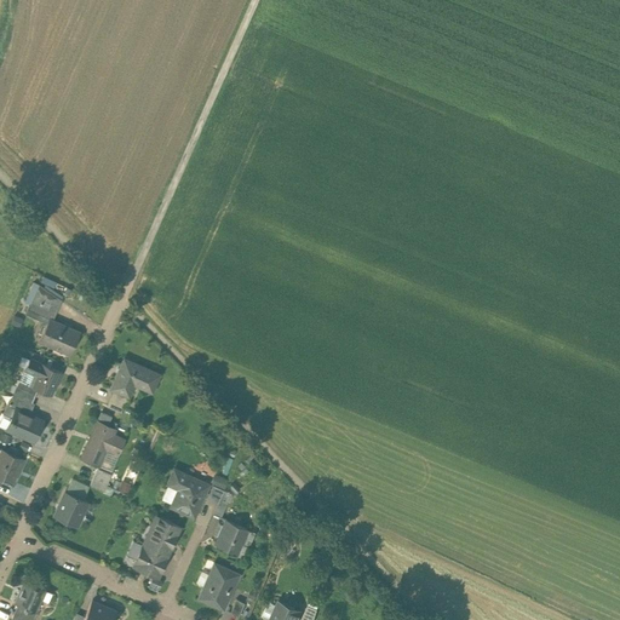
[(30,303),(26,313),(42,319),(47,309),(57,313),(64,294),(34,281),(26,300),(30,303)]
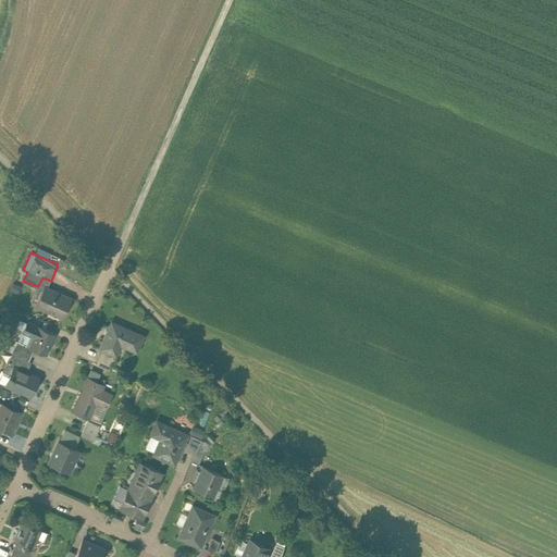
[(71,298),(45,285),(35,306),(50,312),(50,310),(63,317),(71,298)]
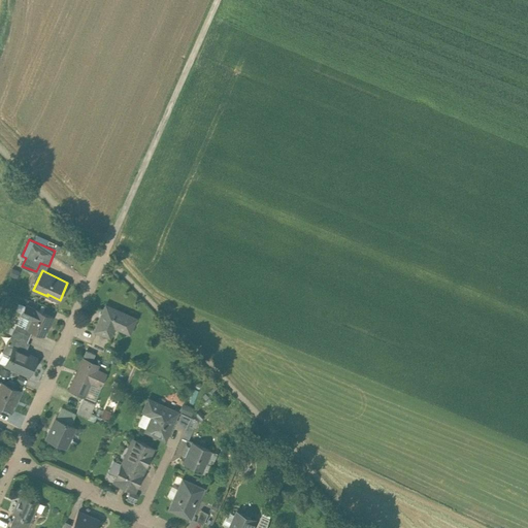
[(52,317),(26,304),(18,324),(26,328),(32,331),(43,336),(52,317)]
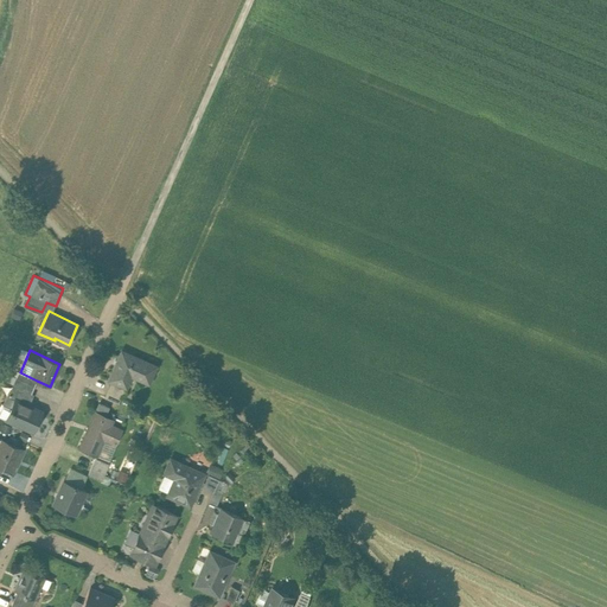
[(155,365),(121,351),(109,379),(112,379),(125,387),(131,375),(148,382),(155,365)]
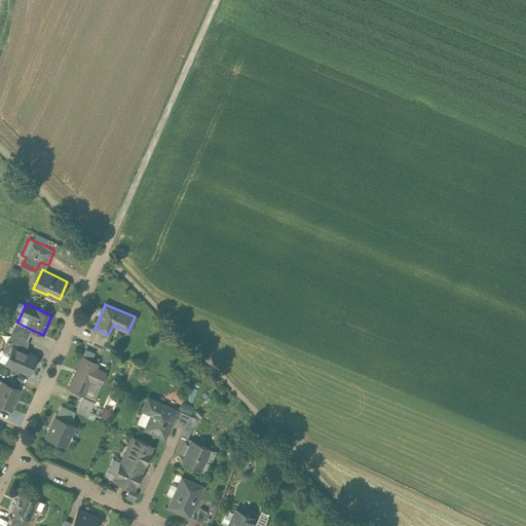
[(17,323),(15,322),(13,327),(30,334),(32,330),(26,327),(17,323)]
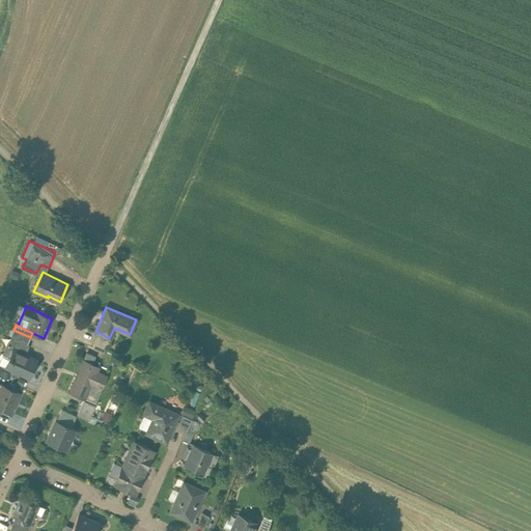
[(14,330),(8,327),(5,333),(11,335),(10,336),(27,343),(30,337),(14,330)]
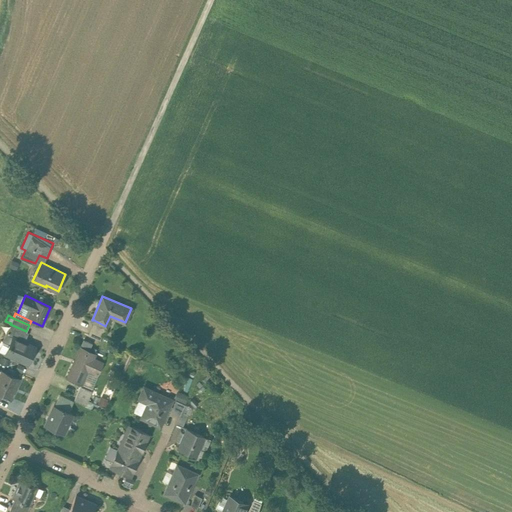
[(94,320),(87,334),(99,340),(105,326),(94,320)]
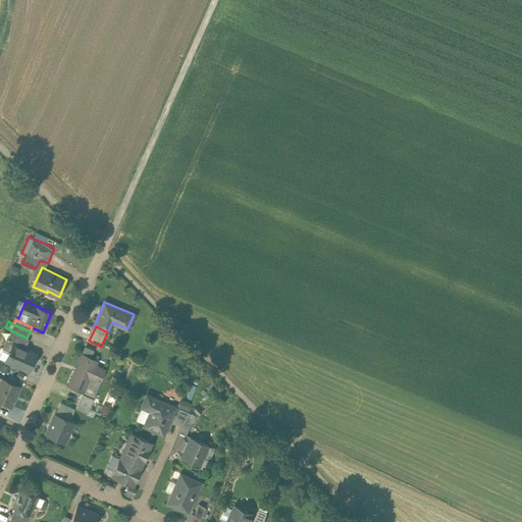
[(27,337),(10,330),(7,337),(19,343),(18,346),(22,347),(27,337)]
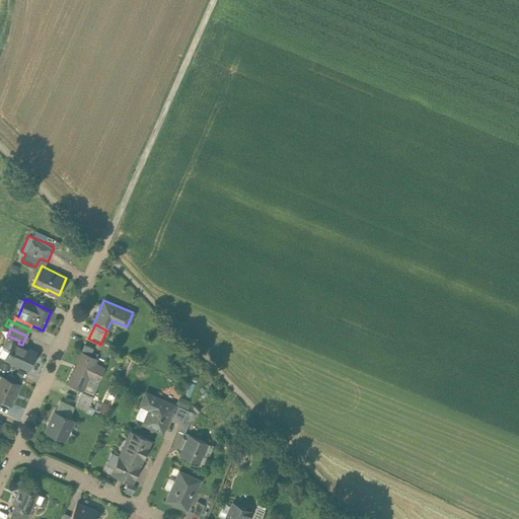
[(19,341),(7,336),(2,347),(8,350),(5,358),(25,368),(33,350),(22,345),(18,344),(19,341)]
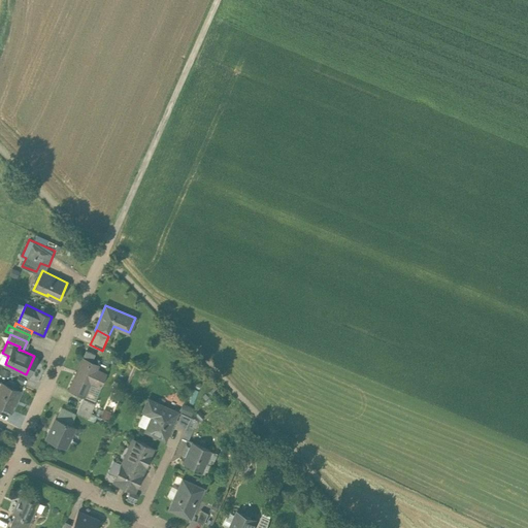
[(95,358),(97,351),(87,349),(85,356),(95,358)]
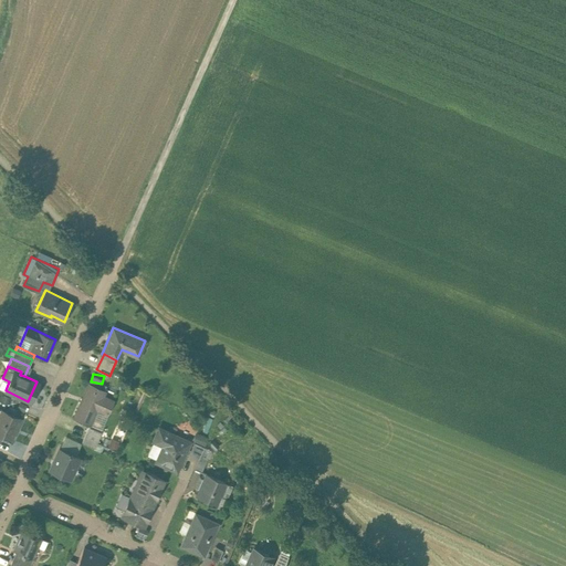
[(105,390),(88,383),(74,416),(91,423),(97,407),(107,411),(113,399),(103,395),(105,390)]
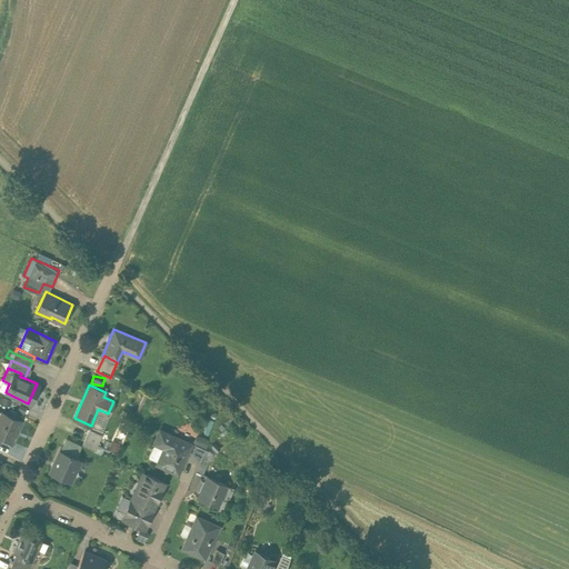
[(0,416),(0,436),(2,437),(11,441),(20,420),(2,412),(0,416)]
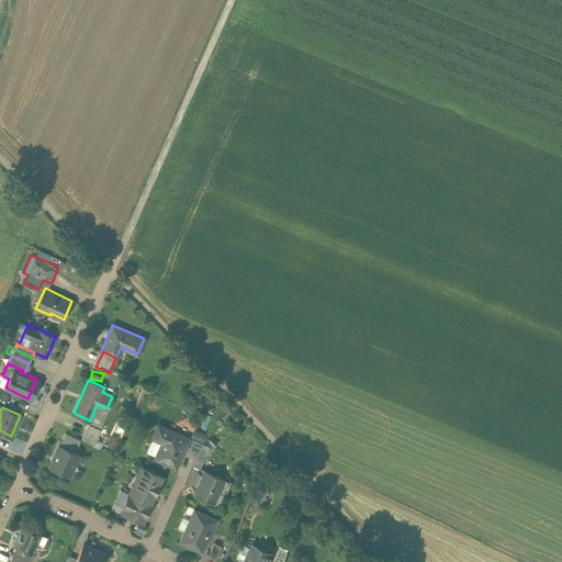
[(99,408),(93,420),(103,424),(108,412),(99,408)]
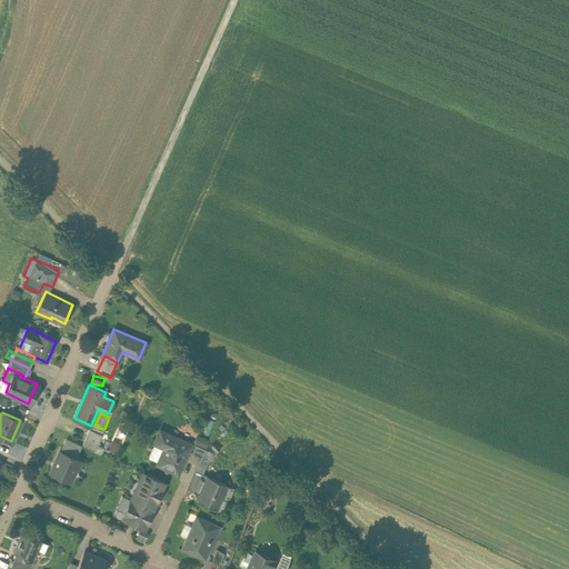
[(102,436),(89,429),(85,439),(98,446),(102,436)]
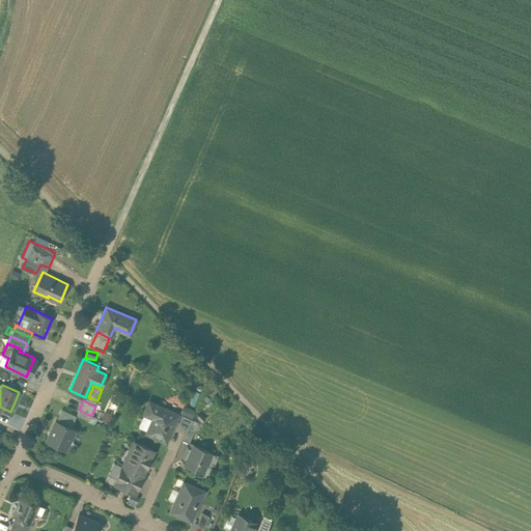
[(177,415),(149,401),(144,413),(145,414),(154,418),(147,430),(146,432),(166,441),(177,415)]
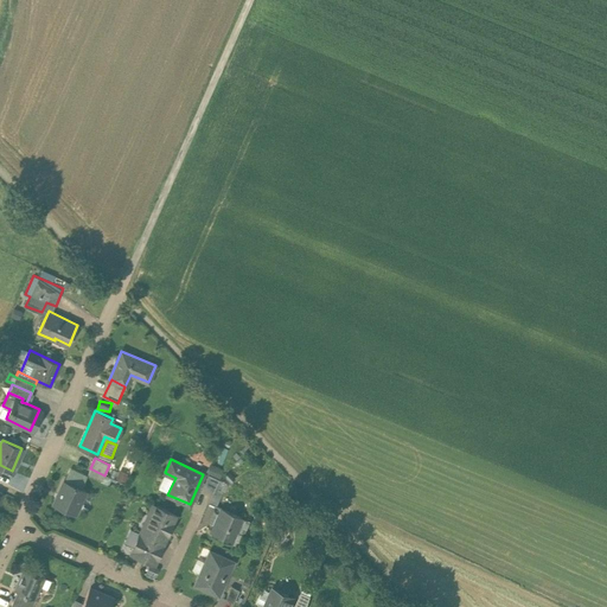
[(104,475),(90,468),(88,474),(101,480),(104,475)]
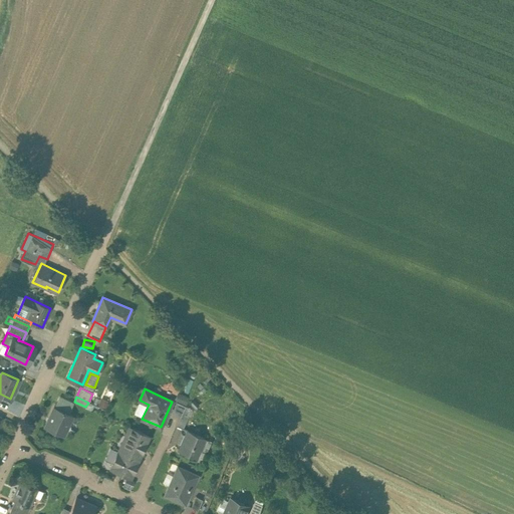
[(149,405),(141,401),(135,414),(138,415),(143,417),(149,405)]
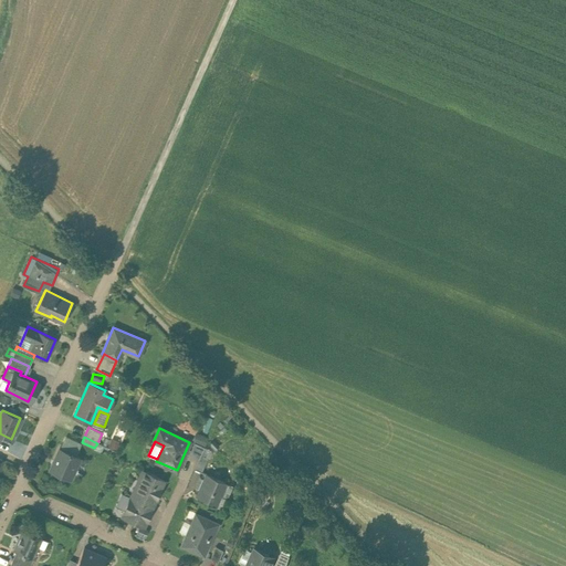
[(203,447),(194,442),(188,454),(198,460),(200,454),(203,447)]
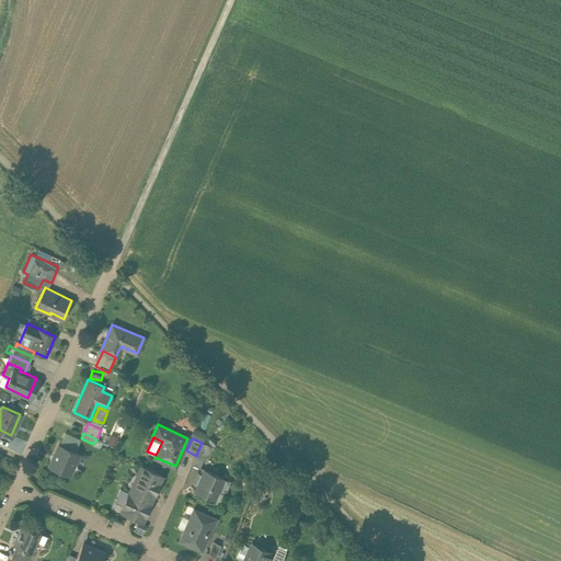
[(79,453),(59,444),(49,466),(69,474),(79,453)]
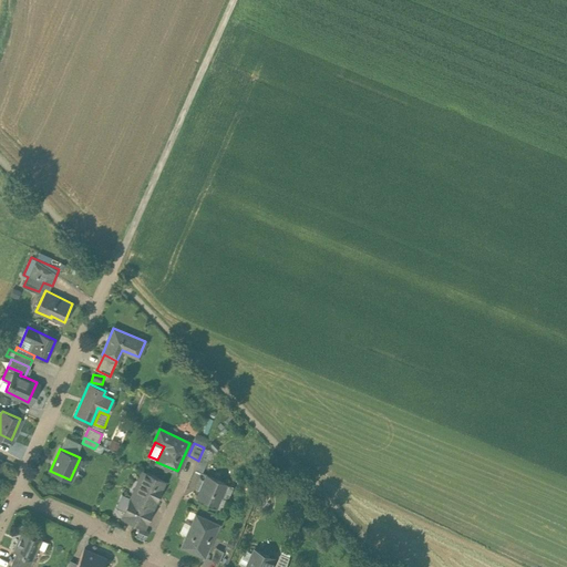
[(207,459),(200,455),(198,461),(194,470),(202,473),(207,459)]
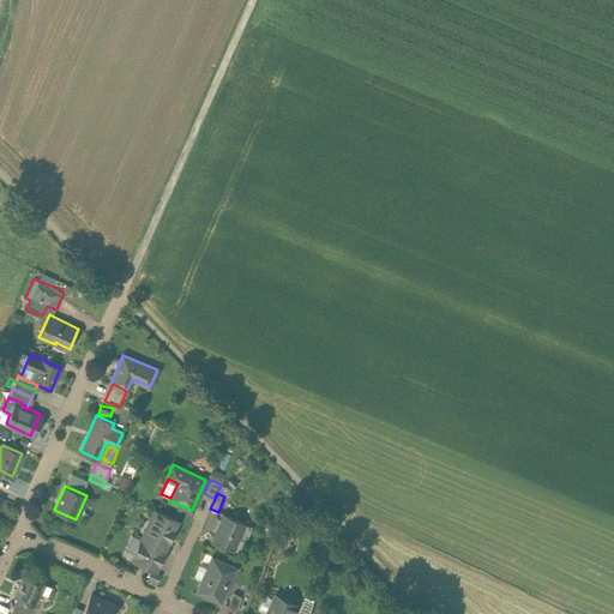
[(178,521),(154,510),(131,560),(156,571),(178,521)]
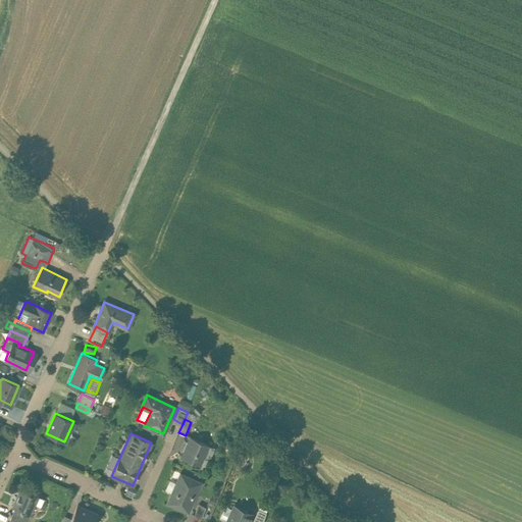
[(208,445),(191,437),(180,459),(196,465),(200,457),(203,458),(208,445)]
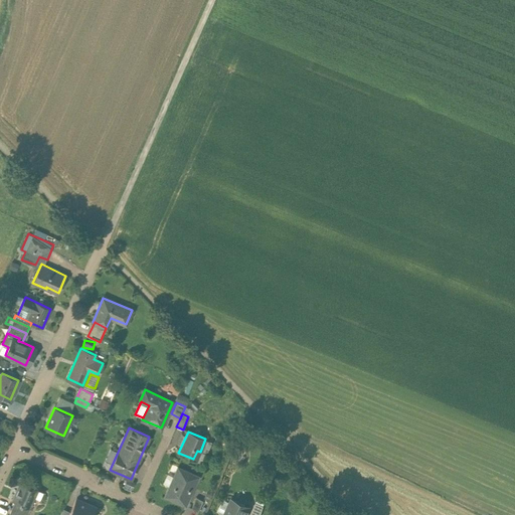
[(178,468),(165,496),(185,506),(198,477),(178,468)]
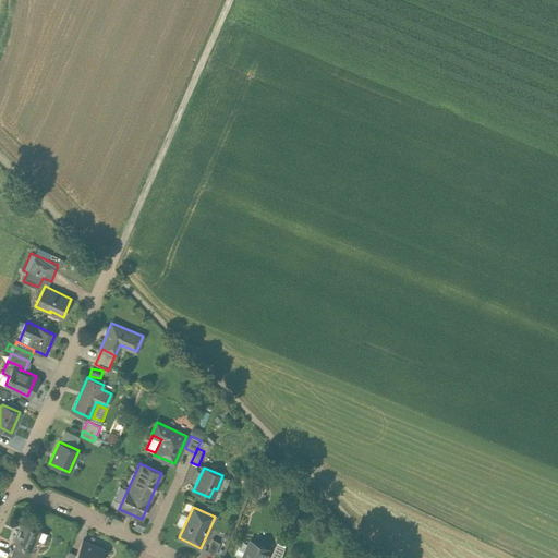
[(145,523),(137,520),(134,525),(143,529),(145,523)]
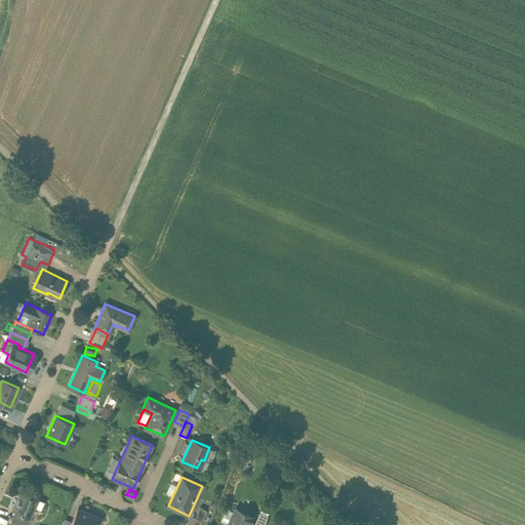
[(38,499),(22,491),(12,510),(15,512),(30,518),(38,499)]
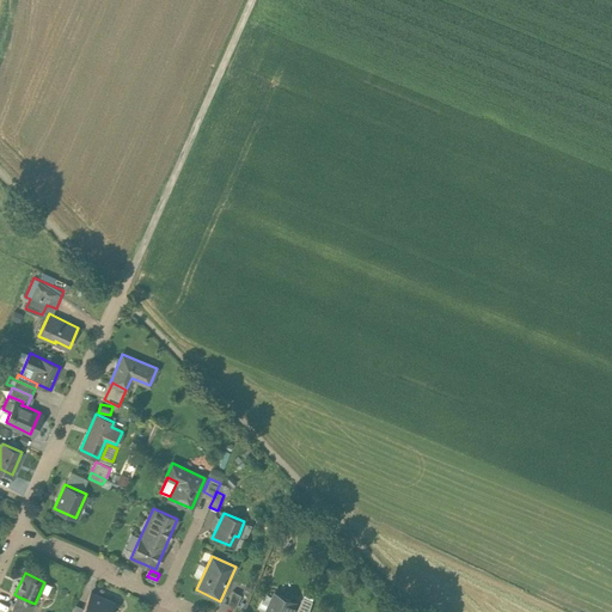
[(99,595),(98,598),(91,594),(92,593),(91,592),(84,607),(81,611),(108,611),(114,603),(99,595)]
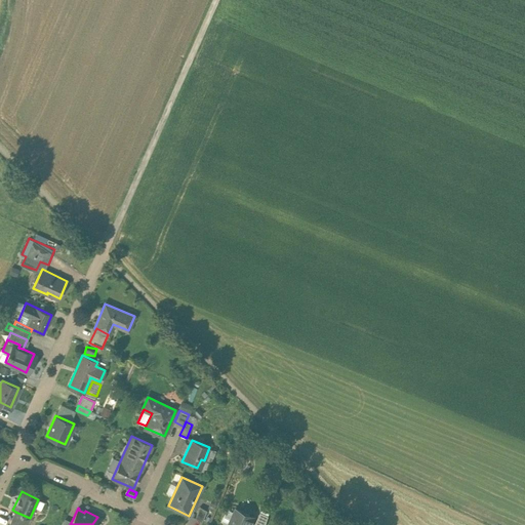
[(207,511),(200,508),(195,519),(203,522),(207,511)]
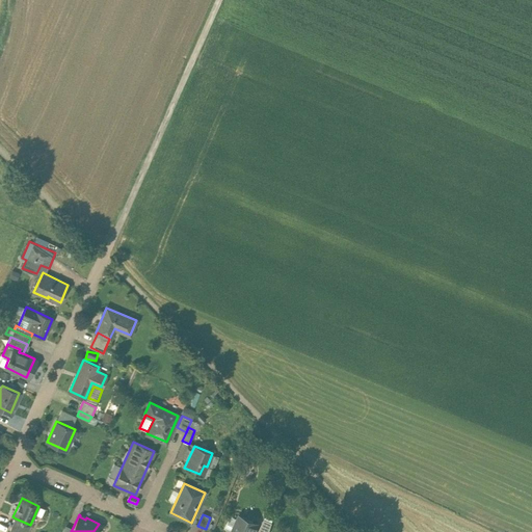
[(239,515),(232,531),(253,531),(257,524),(239,515)]
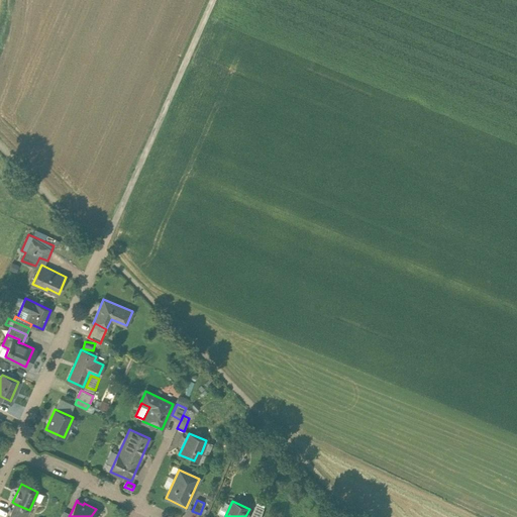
[(25,516),(29,510),(15,504),(11,512),(23,516),(25,516)]
